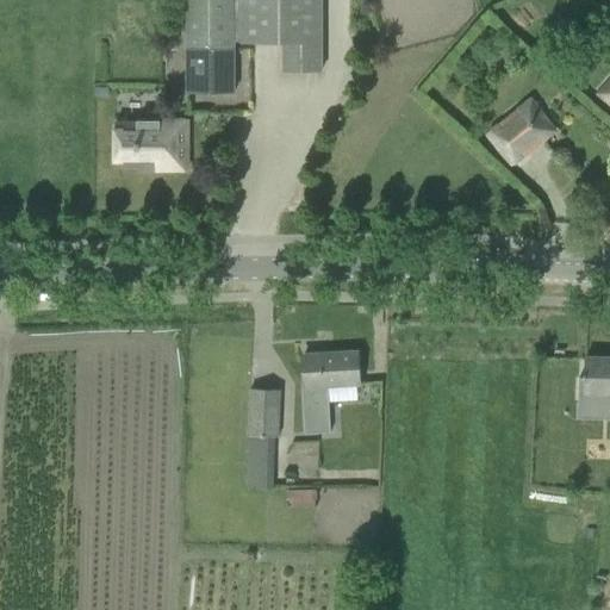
[(186,0),(186,92),(234,92),(234,42),(282,42),(282,70),(322,70),(321,0),(186,0)]
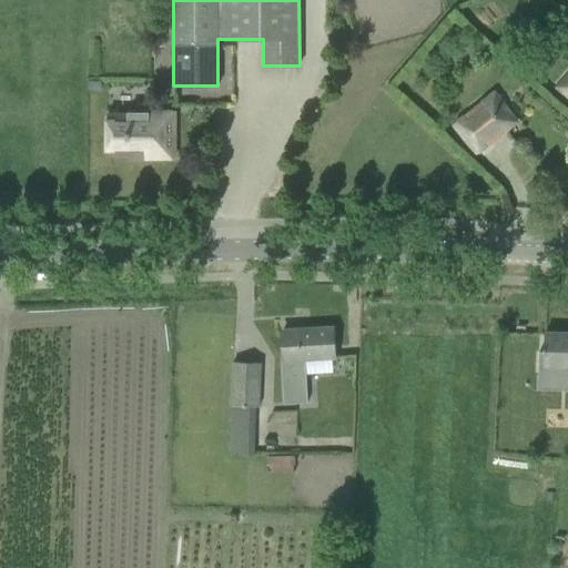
[(452,127),(475,156),(519,122),(494,91),(452,127)]
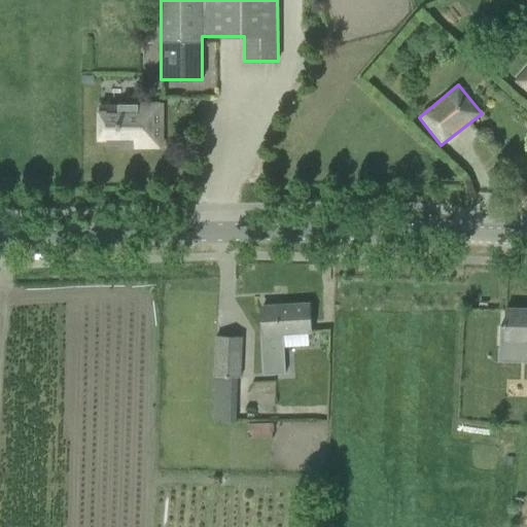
[(161,147),(161,111),(150,111),(150,104),(118,104),(118,106),(99,106),(99,143),(135,143),(135,147),(161,147)]
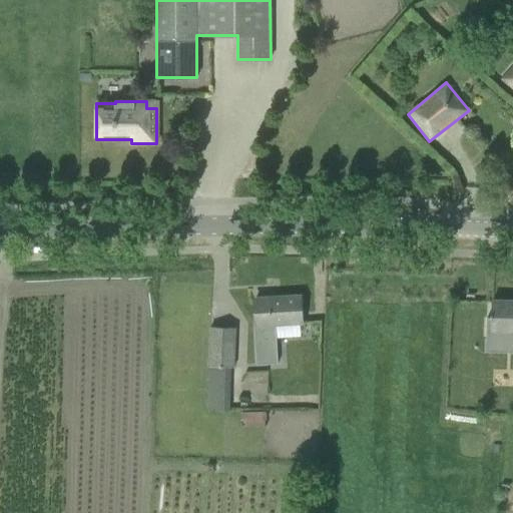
[(301,318),(300,298),(254,300),(255,320),(255,326),(257,326),(258,365),(276,364),(275,325),(302,323),(301,318)]
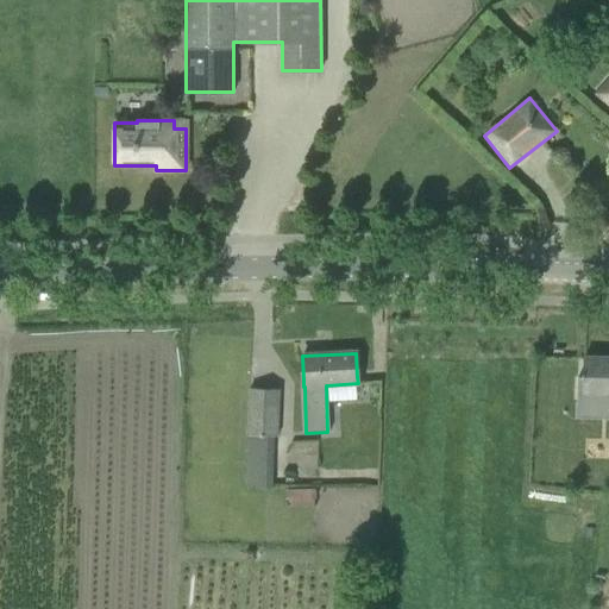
[(592,402),(591,419),(608,419),(608,358),(583,358),(583,380),(577,380),(576,402),(592,402)]
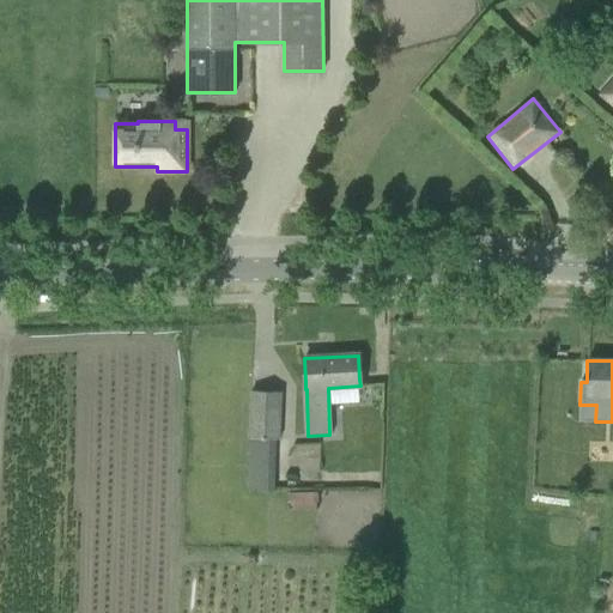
[(248,490),(273,491),(274,439),(279,439),(280,393),(252,392),(249,438),(248,490)]
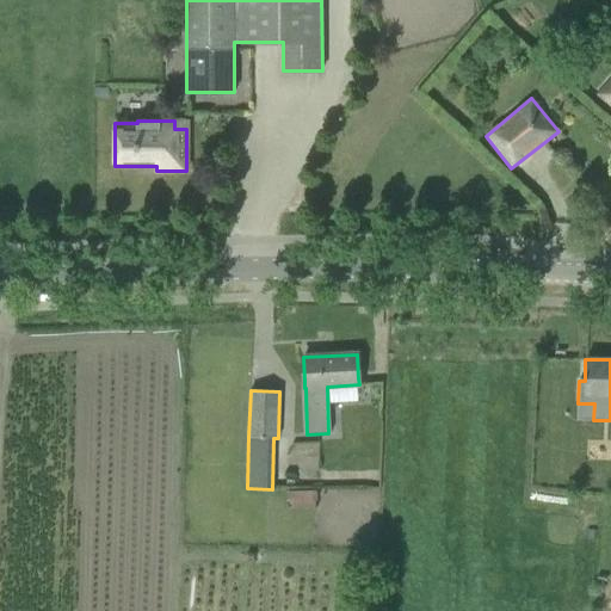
[(316,492),(287,492),(288,508),(316,508),(316,492)]
